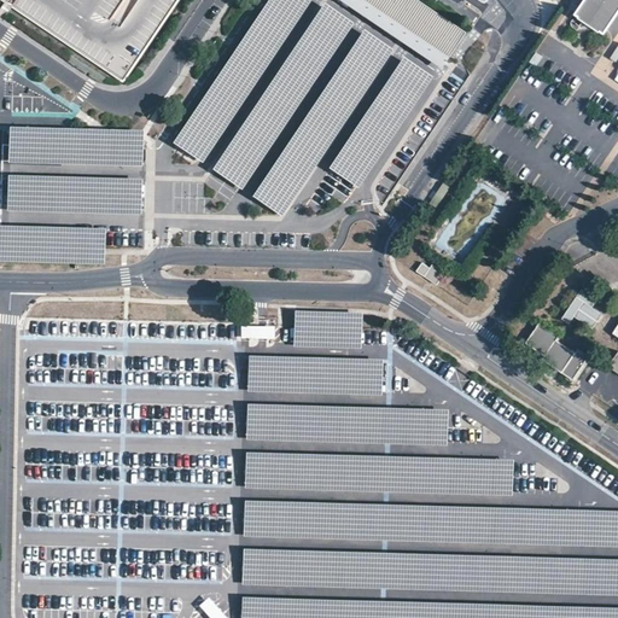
[(310,0),(268,0),(173,145),(202,164),(310,0)]
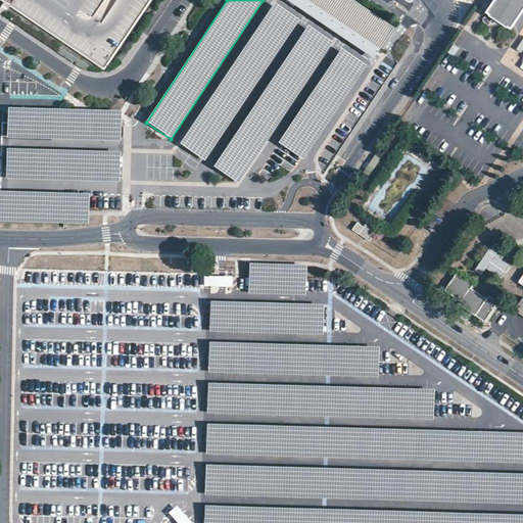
[(307,0),(286,0),(338,35),(372,57),(377,50),(379,48),(307,0)]
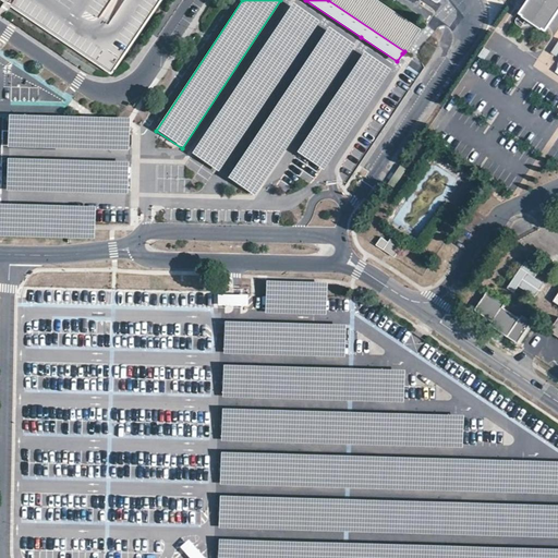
[(375,0),(328,0),(404,51),(420,29),(375,0)]
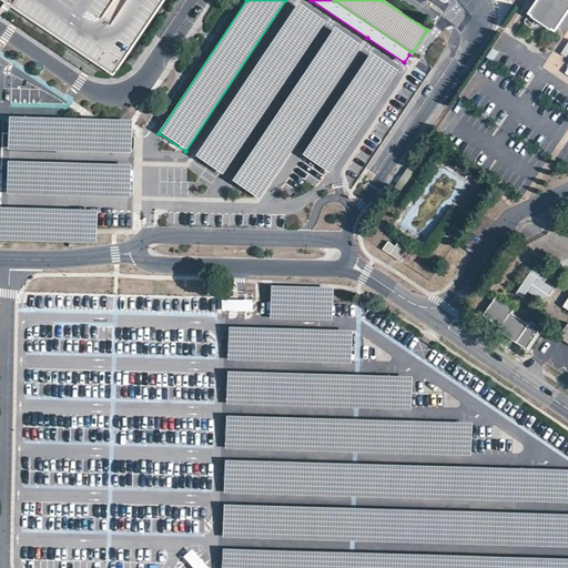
[(567,0),(537,0),(528,13),(555,31),(567,11),(567,0)]
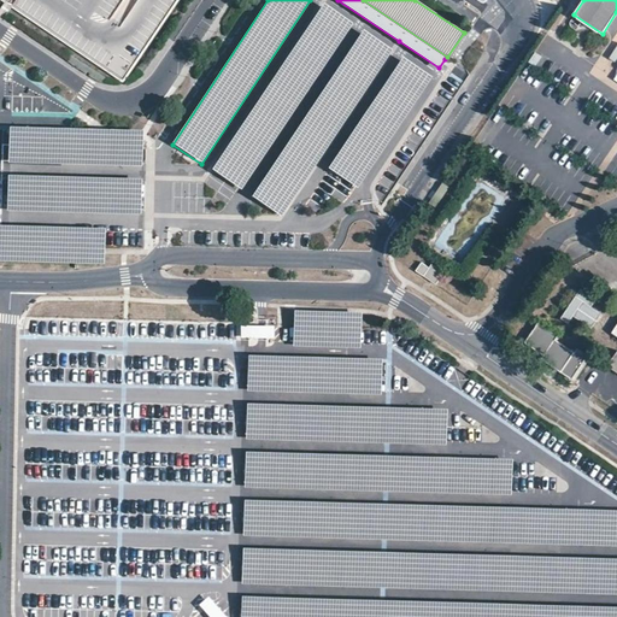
[(352,24),(323,5),(212,171),(241,191),(352,24)]
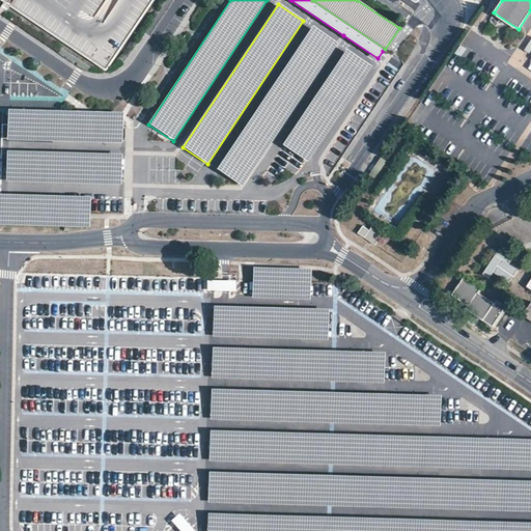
[(337,43),(311,26),(216,169),(242,186),(337,43)]
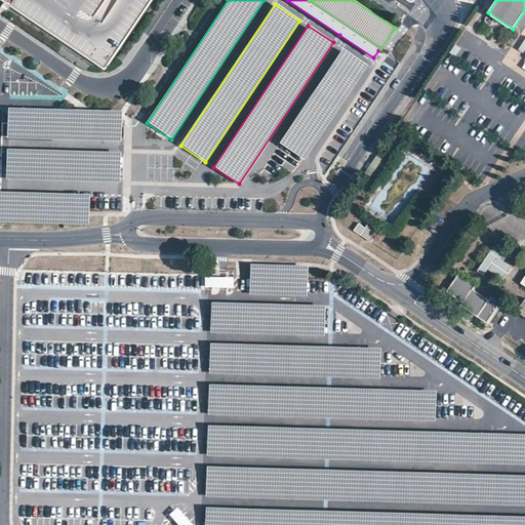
[(456,41),(452,48),(458,53),(463,45),(456,41)]
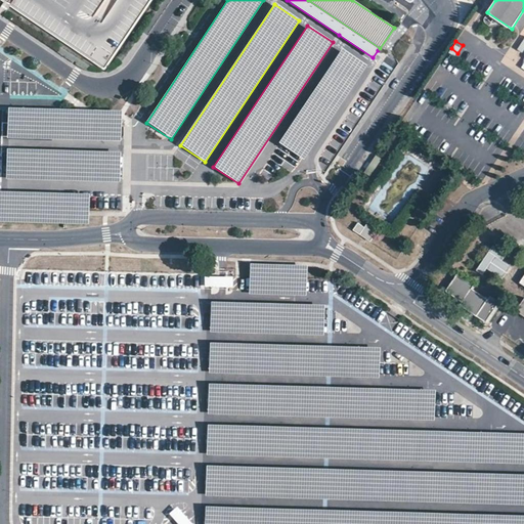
[(366,67),(342,50),(278,144),(303,161),(366,67)]
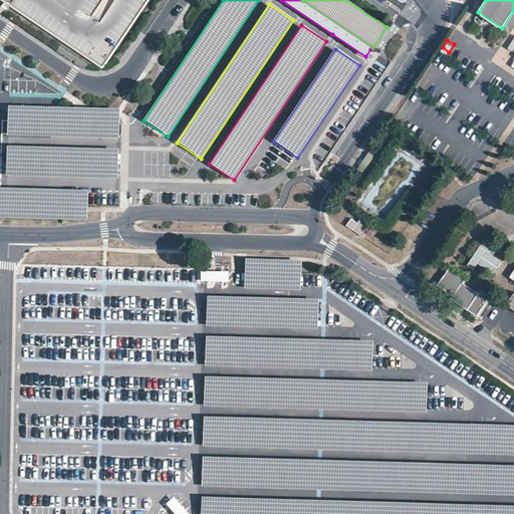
[(117,110),(8,107),(7,137),(116,140),(117,110)]
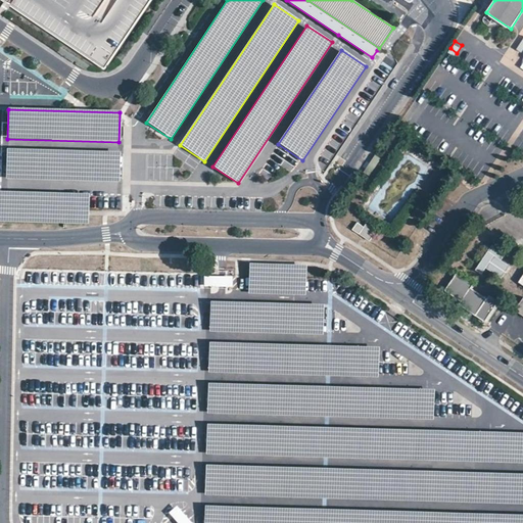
[(119,153),(7,149),(6,180),(117,183),(119,153)]
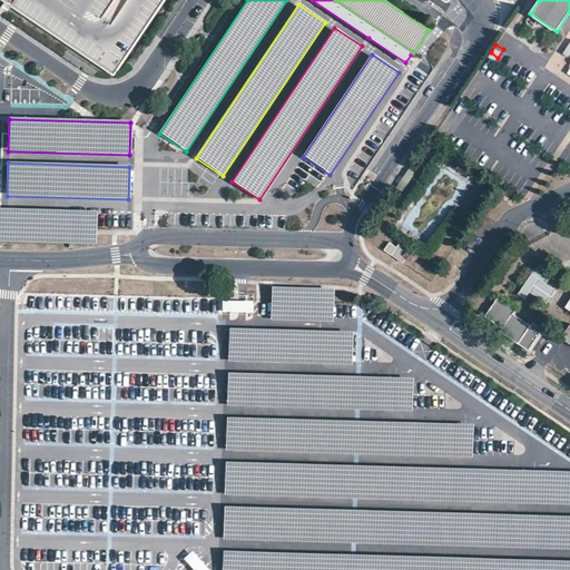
[(96,213),(0,209),(0,243),(95,246),(96,213)]
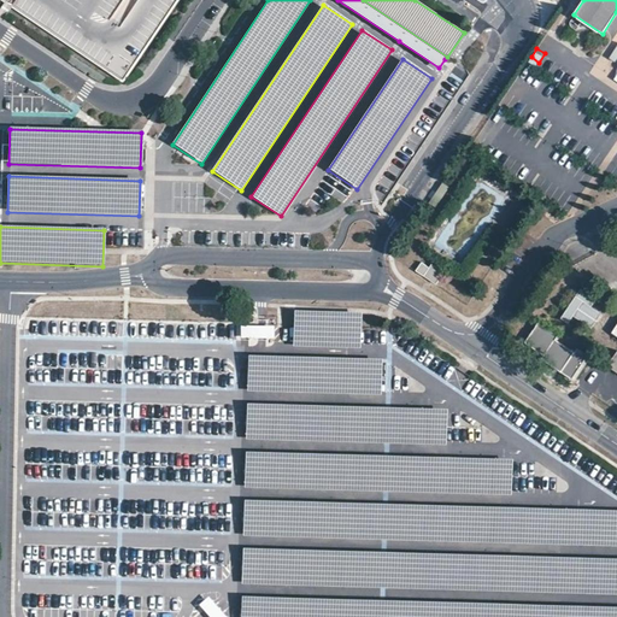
[(432,263),(424,276),(436,285),(445,271),(432,263)]
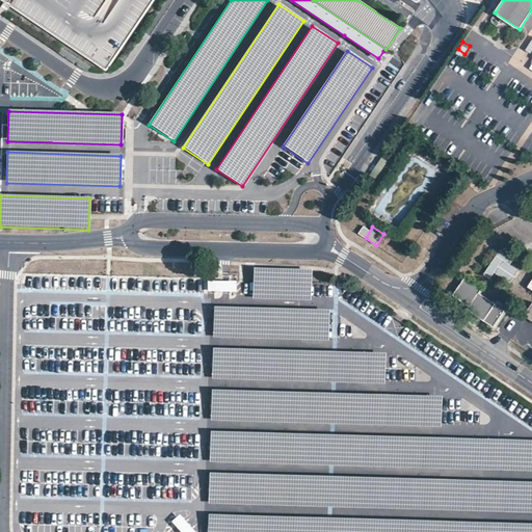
[(502,256),(496,250),(483,269),(489,273),(494,268),(502,256)]
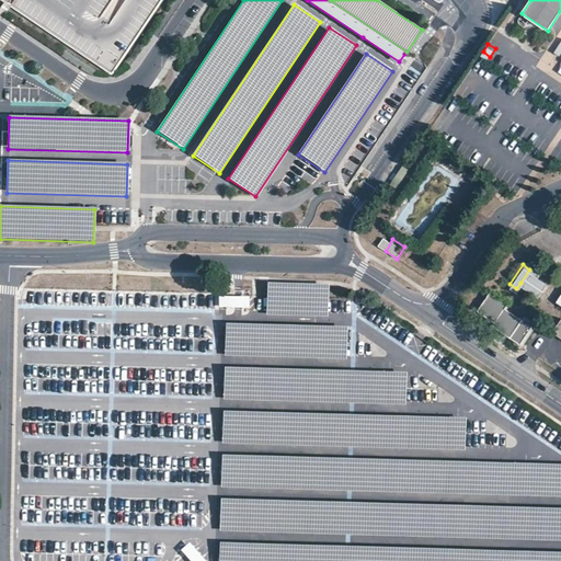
[(529,270),(521,283),(540,296),(549,283),(529,270)]
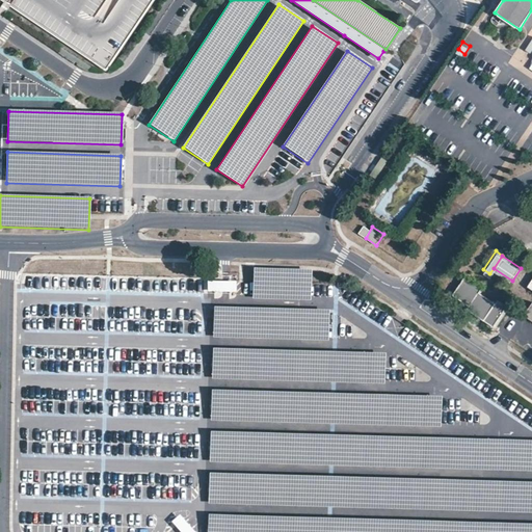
[(513,283),(522,288),(531,271),(531,268),(526,264),(513,283)]
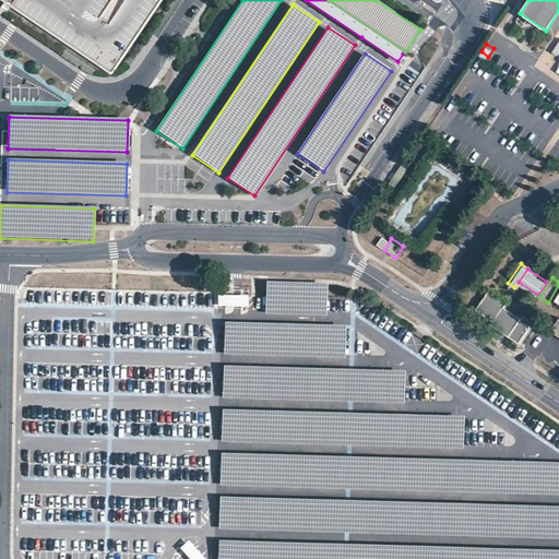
[(326,286),(266,284),(266,317),(326,318),(326,286)]
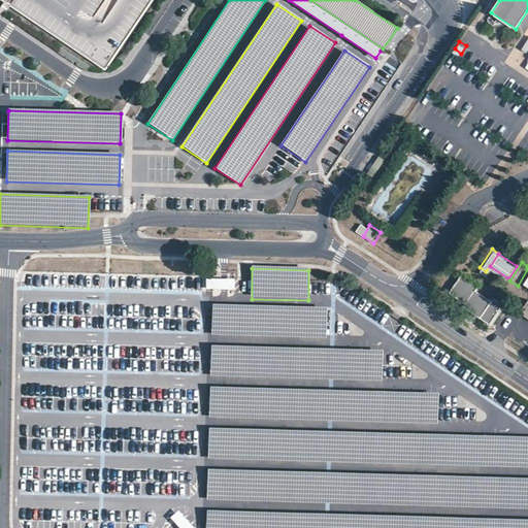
[(491,302),(474,290),(476,287),(461,276),(451,293),(466,303),(464,306),(490,324),(503,304),(494,298),(491,302)]
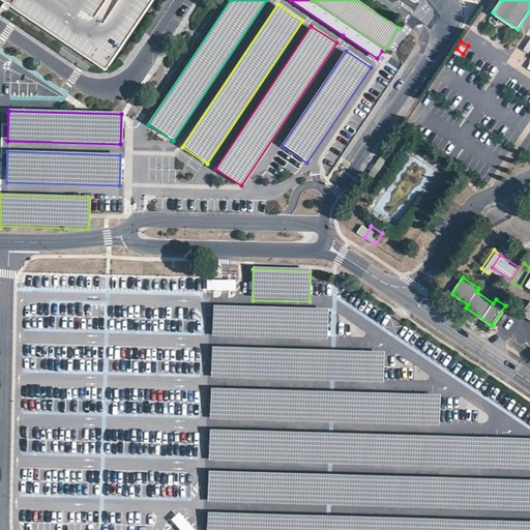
[(327,311),(214,307),(213,337),(326,341),(327,311)]
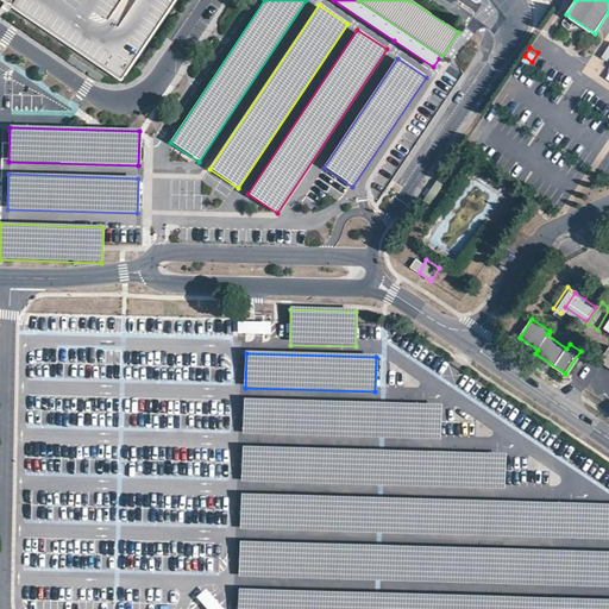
[(579,356),(576,362),(581,365),(585,360),(579,356)]
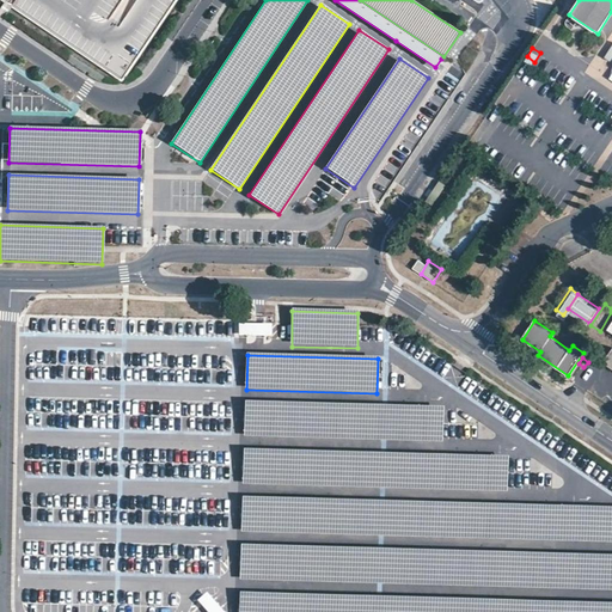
[(444,409),(244,403),(244,438),(442,444),(444,409)]
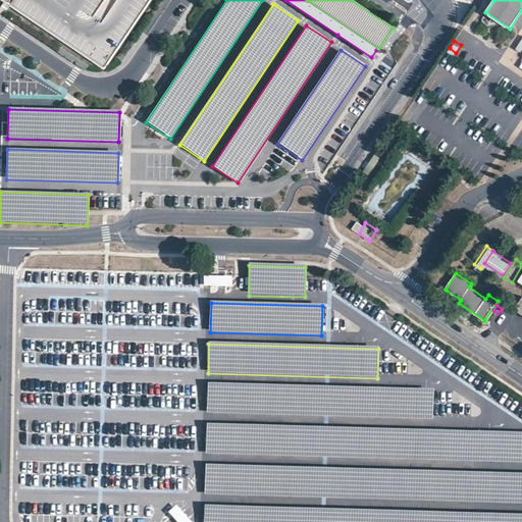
[(432,390),(208,383),(207,414),(431,420),(432,390)]
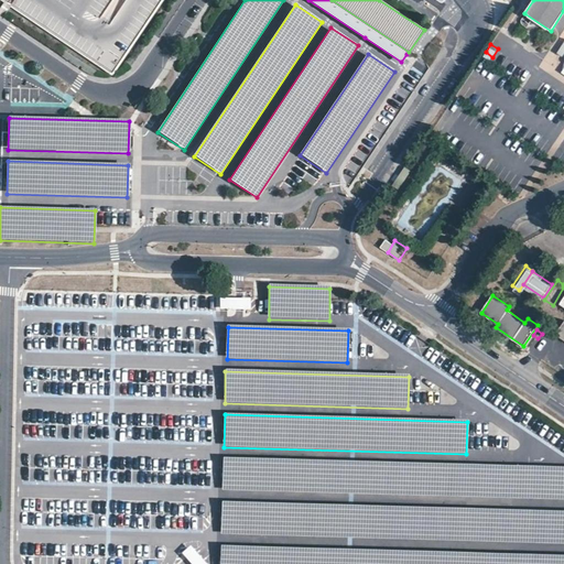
[(563,468),(224,458),(223,491),(563,501),(563,468)]
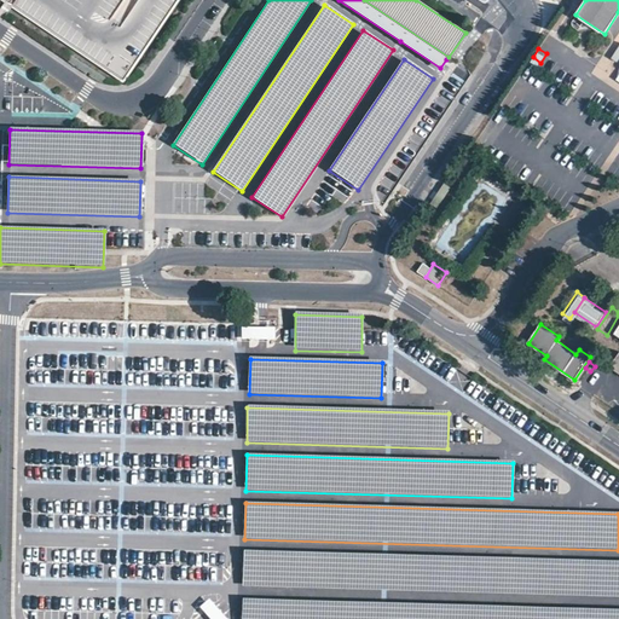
[(618,562),(243,553),(242,589),(618,599),(618,562)]
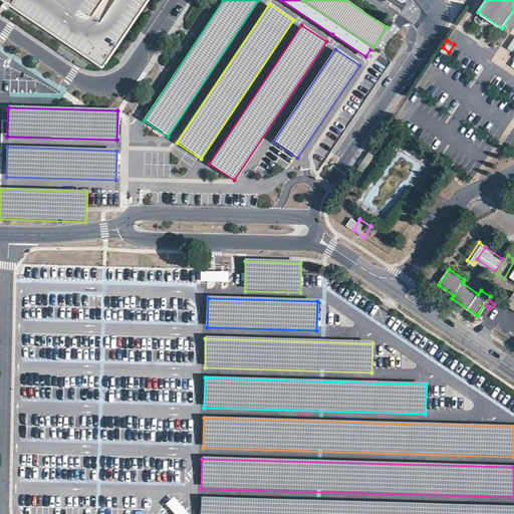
[(513,513),(513,507),(201,499),(200,513),(513,513)]
